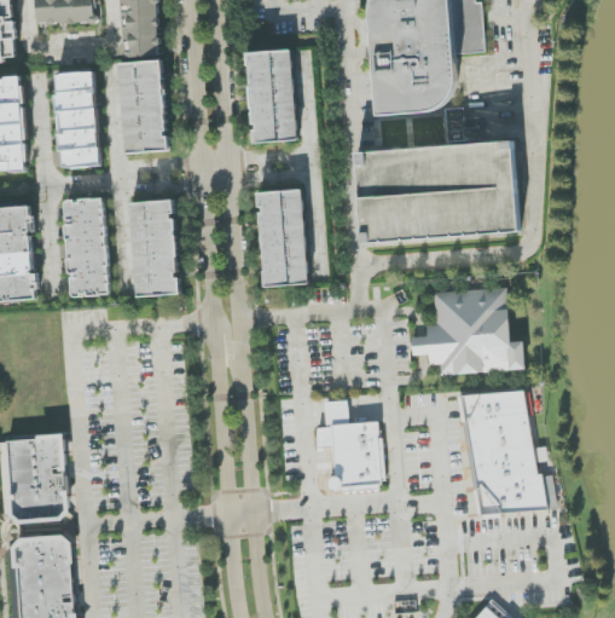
[(0,0),(0,62),(5,63),(5,57),(15,57),(13,21),(11,21),(9,0),(0,0)]
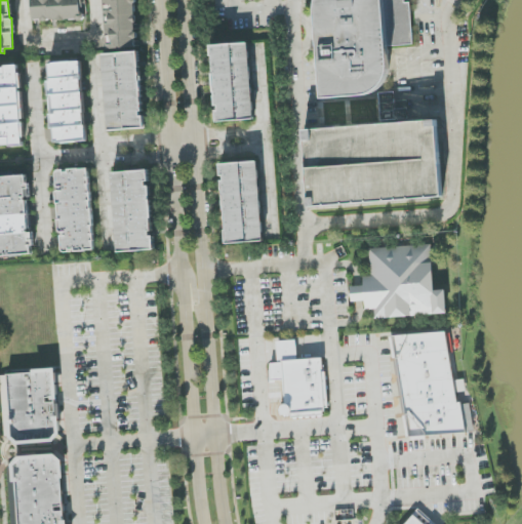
[(29,0),(31,21),(82,18),(81,0),(29,0)]
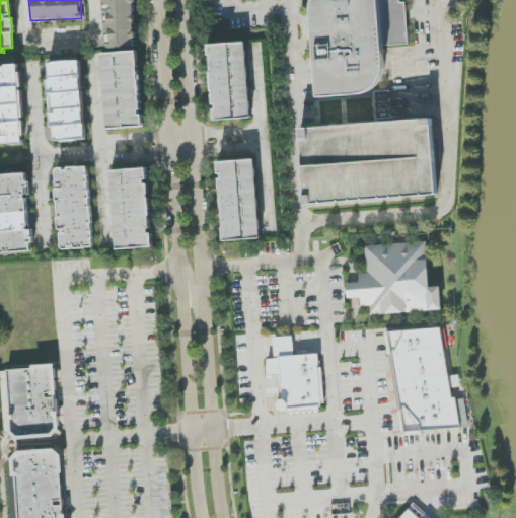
[(101,0),(102,48),(132,47),(131,0),(101,0)]
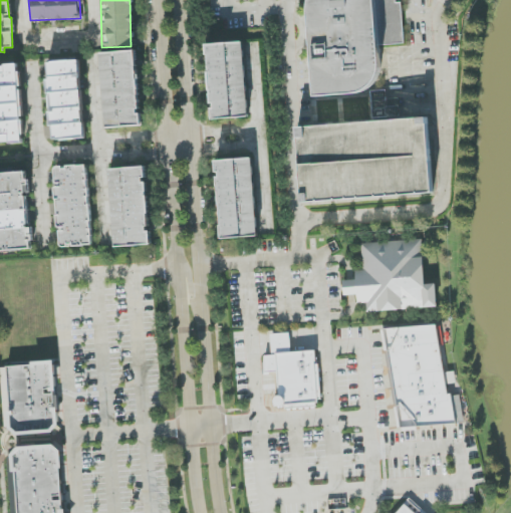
[(311,96),(304,10),(305,0),(394,0),(394,1),(399,1),(402,43),(375,45),(377,66),(375,75),(371,81),(364,88),(353,92),(311,96)]
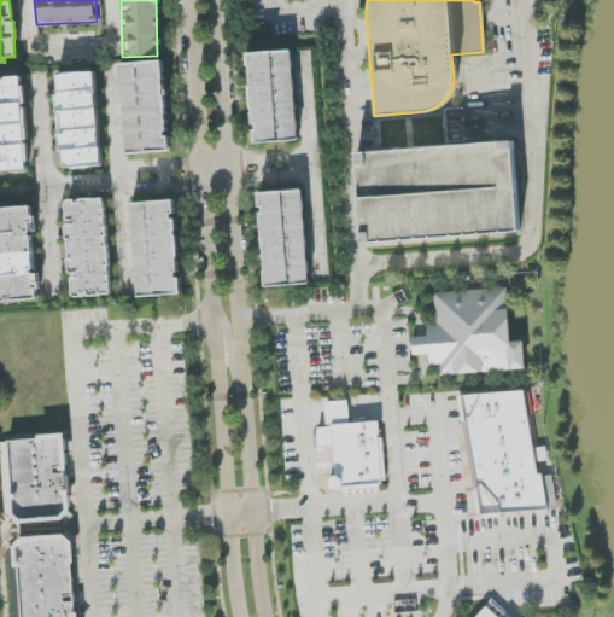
[(297,140),(253,144),(252,131),(257,131),(256,123),(252,123),(247,67),(246,67),(245,52),(290,48),(297,140)]
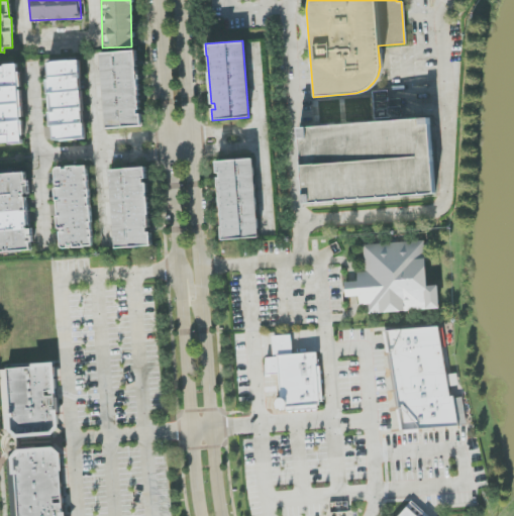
[(104,128),(99,53),(134,50),(138,108),(136,108),(136,113),(140,113),(141,126),(104,128)]
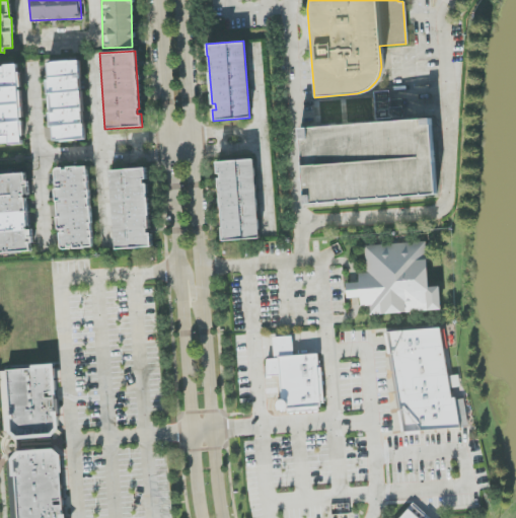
[(77,60),(79,77),(77,77),(78,90),(80,90),(83,138),(52,141),(51,126),(49,127),(48,113),(50,112),(48,93),(46,94),(45,80),(47,80),(46,63),(50,62),(50,61),(68,59),(68,61),(77,60)]
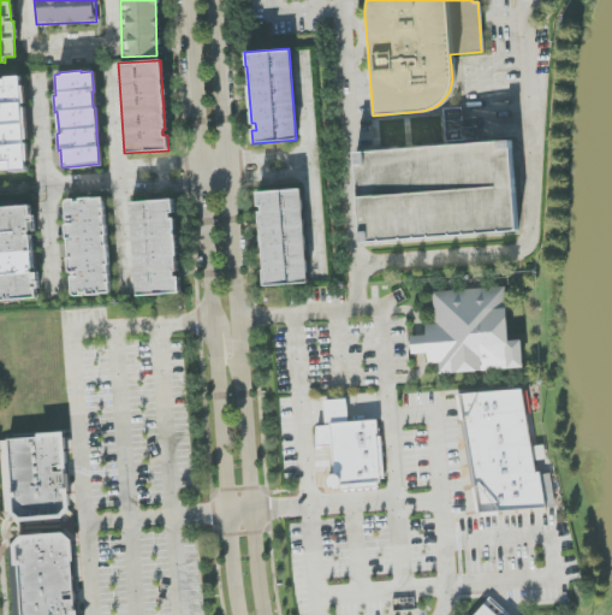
[(0,80),(4,80),(4,77),(18,76),(19,84),(22,84),(23,102),(19,102),(19,107),(23,107),(25,139),(22,139),(23,142),(25,142),(27,159),(24,161),(24,170),(10,171),(9,170),(0,170),(0,80)]
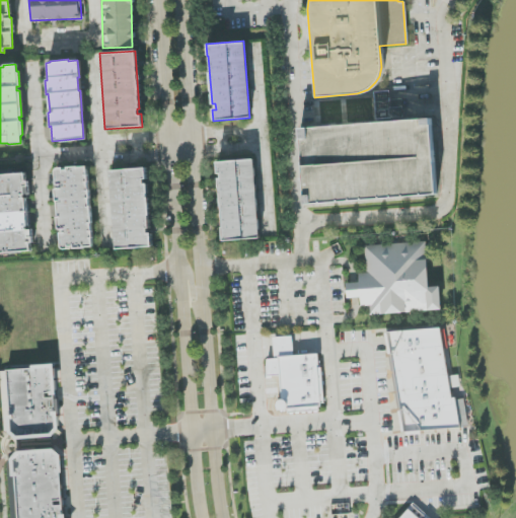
[(298,128),(430,118),(435,194),(304,204),(298,128)]
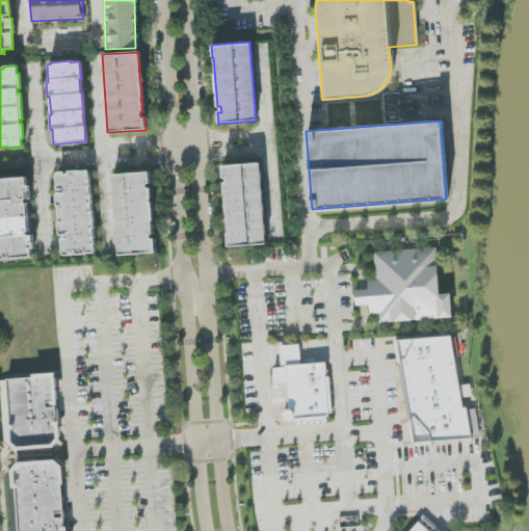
[(221,166),(258,163),(264,244),(228,246),(222,183),(226,183),(226,176),(221,177),(221,166)]
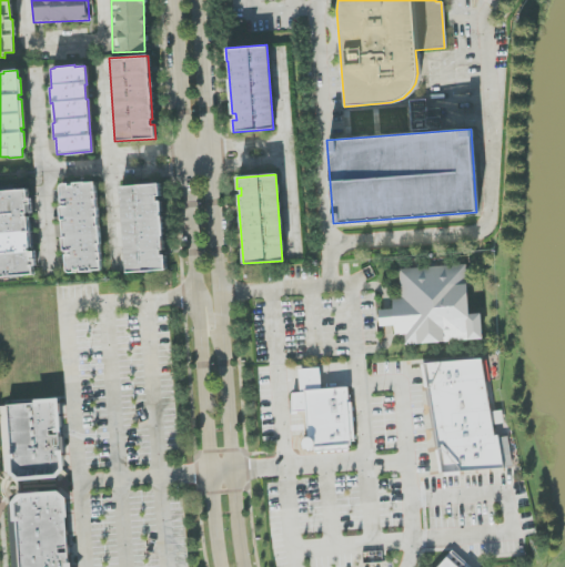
[(93,182),(100,270),(90,270),(90,271),(66,273),(64,254),(68,254),(67,250),(62,250),(59,206),(64,206),(64,201),(60,201),(59,186),(60,184),(61,183),(67,183),(67,185),(72,185),(72,183),(93,182)]
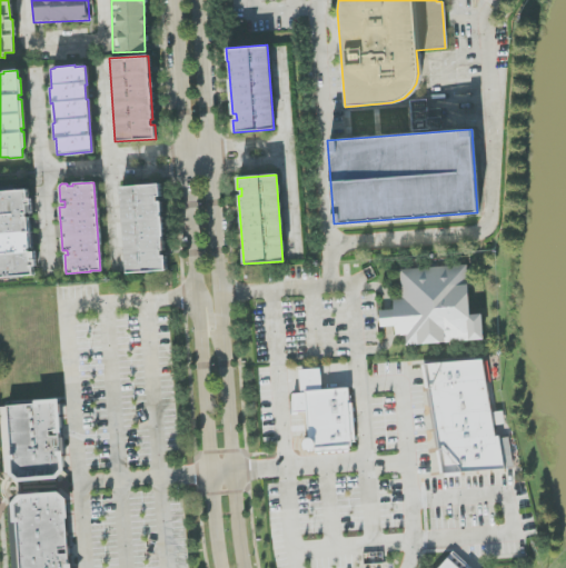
[(126,272),(165,270),(164,256),(160,256),(160,250),(162,250),(159,201),(156,202),(156,196),(159,196),(158,183),(119,187),(126,272)]
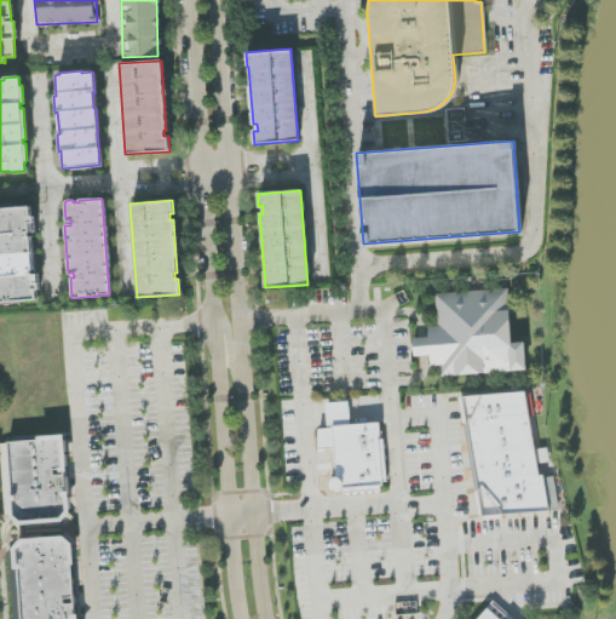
[(0,208),(27,207),(28,217),(32,217),(33,231),(26,231),(26,236),(30,236),(33,270),(29,270),(29,273),(36,273),(38,290),(34,290),(35,299),(0,302),(0,208)]
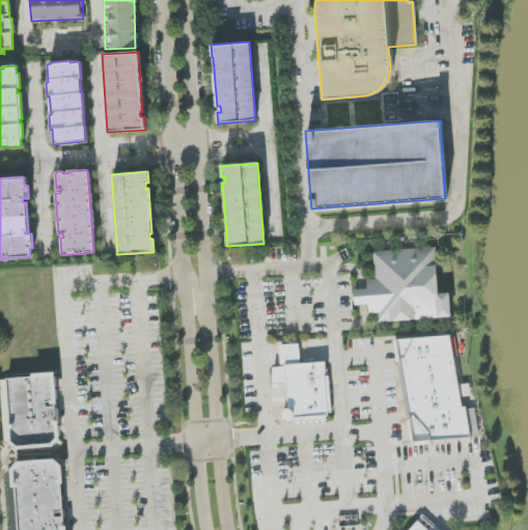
[(371,252),(433,247),(437,294),(448,293),(450,316),(418,318),(418,322),(387,325),(386,322),(376,322),(376,312),(367,313),(366,303),(354,304),(353,289),(365,288),(365,279),(373,279),(371,252)]
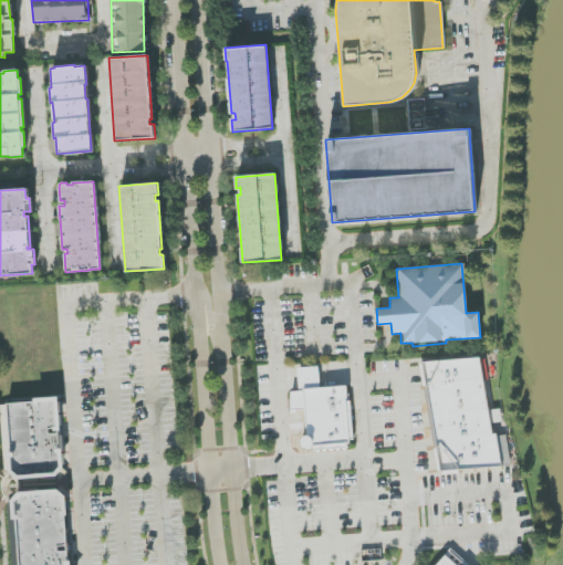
[(420,362),(439,471),(509,463),(504,435),(496,436),(496,432),(491,433),(490,422),(500,421),(498,408),(488,409),(478,357),(420,362)]
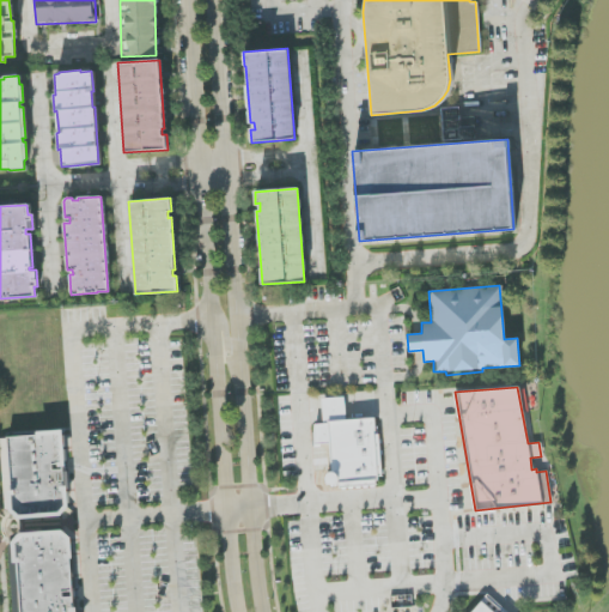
[(372,418),(343,420),(341,397),(320,399),(321,423),(312,423),(314,443),(328,442),(330,471),(326,473),(324,476),(324,479),(326,482),(328,484),(332,484),(334,484),(336,482),(338,488),(373,484),(373,480),(376,479),(376,476),(379,476),(377,434),(373,434),(372,418)]
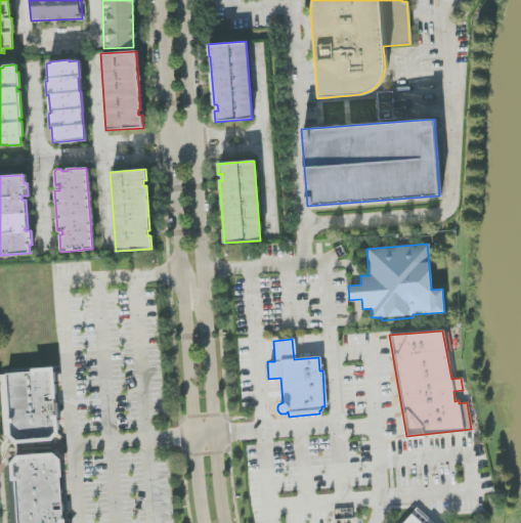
[(7,436),(15,442),(51,440),(57,432),(52,366),(31,368),(31,372),(5,374),(9,419),(6,419),(7,436)]
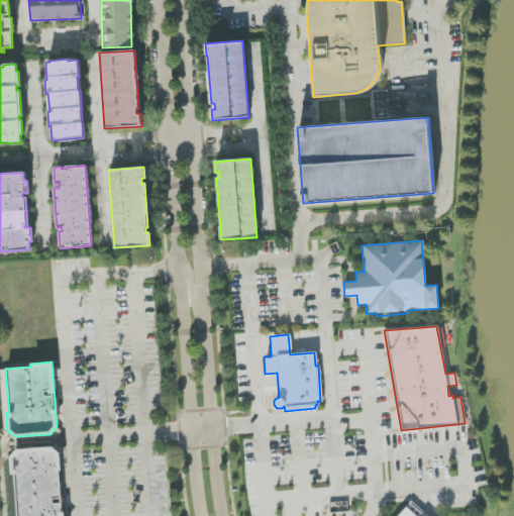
[(16,515),(65,515),(65,511),(62,512),(59,470),(61,470),(60,453),(52,445),(15,448),(9,456),(10,475),(13,474),(16,515)]
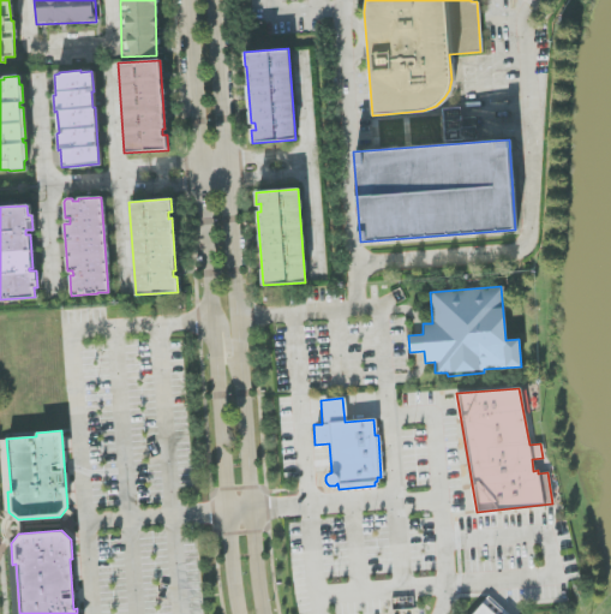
[(471,613),(507,613),(487,596),(471,613)]
